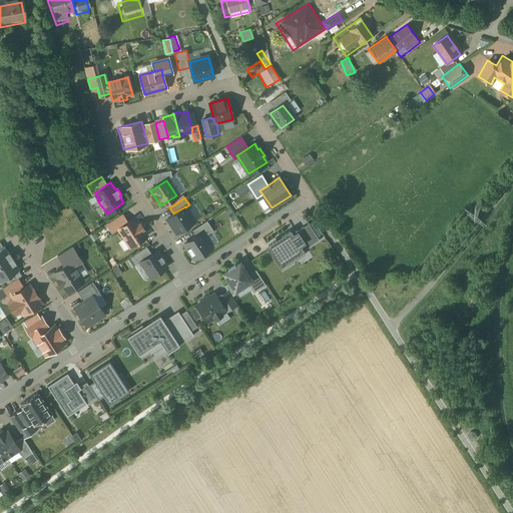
[(173,213),(167,218),(176,232),(180,229),(183,227),(183,228),(190,223),(189,223),(194,220),(185,207),(185,206),(173,213)]
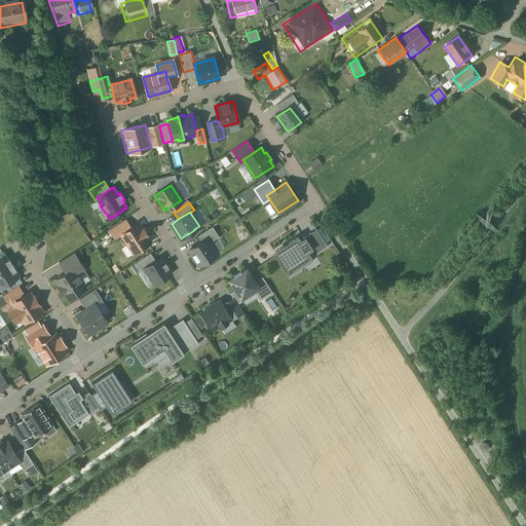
[(122,221),(109,229),(115,238),(121,234),(130,228),(125,221),(124,219),(122,220),(122,221)]
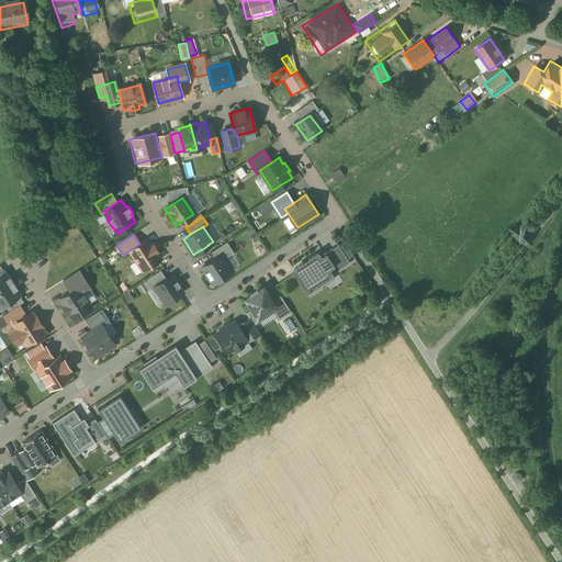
[(139,244),(130,250),(142,269),(142,270),(143,270),(160,259),(161,258),(160,258),(156,251),(157,250),(153,245),(152,245),(148,238),(147,238),(139,244)]
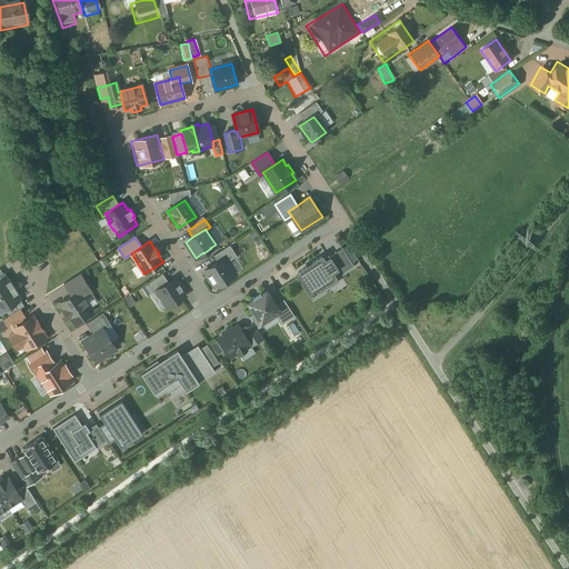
[(342,247),(296,276),(308,296),(355,268),(342,247)]
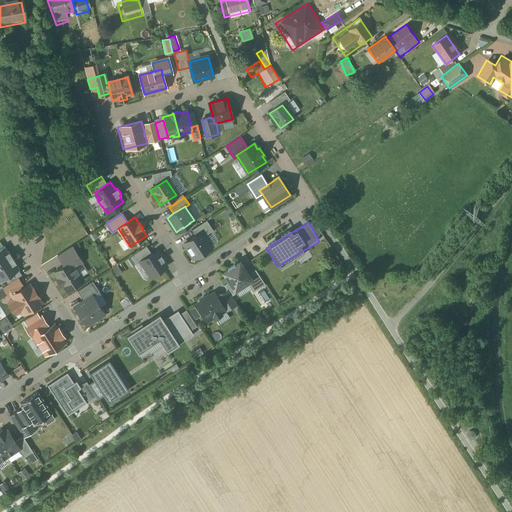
[(200,233),(184,243),(193,259),(209,249),(200,233)]
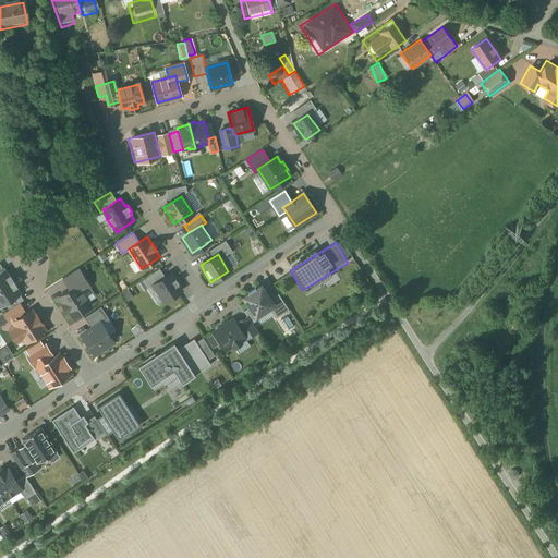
[(4,268),(0,270),(0,289),(13,280),(10,274),(9,275),(4,268)]
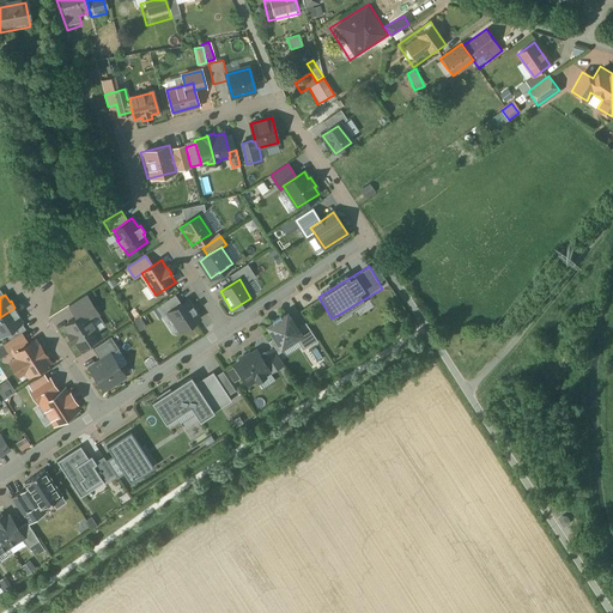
[(85,295),(68,305),(74,315),(77,317),(85,313),(89,317),(97,311),(85,295)]
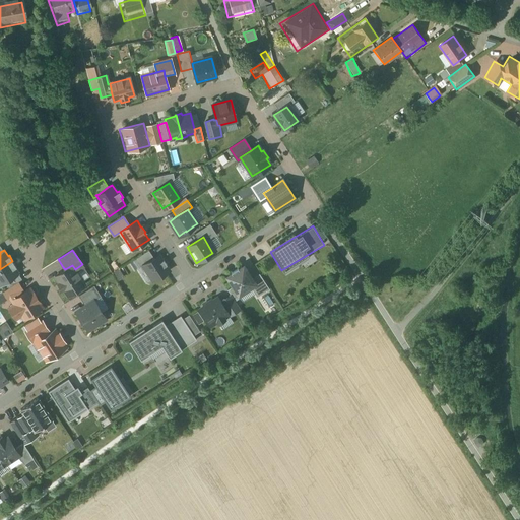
[(148,250),(133,260),(136,264),(138,268),(143,265),(142,265),(153,257),(148,250)]
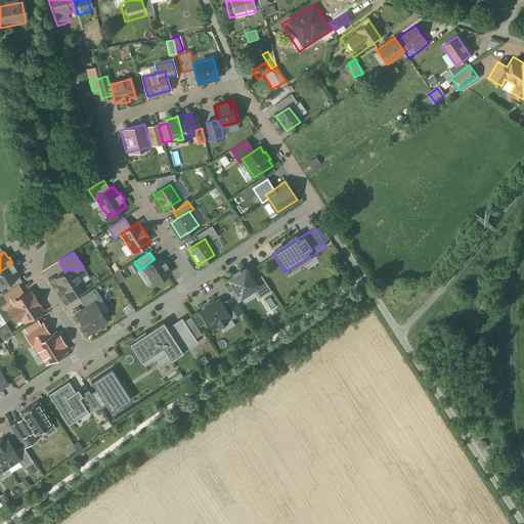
[(155,259),(143,267),(144,267),(155,282),(170,272),(167,266),(168,266),(167,265),(166,266),(165,265),(164,263),(165,262),(165,261),(164,262),(160,256),(155,259)]
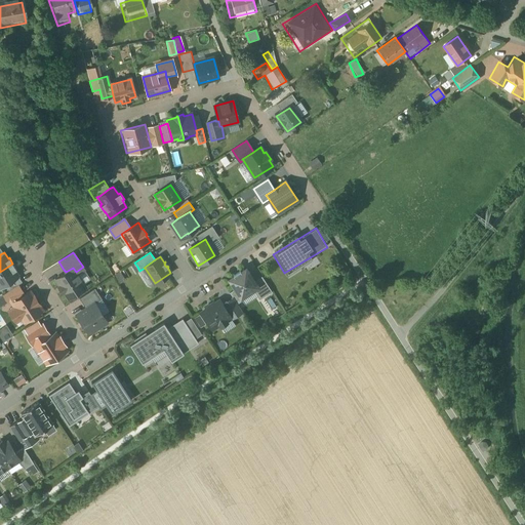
[(12,264),(0,272),(0,288),(19,276),(15,270),(16,270),(12,264)]
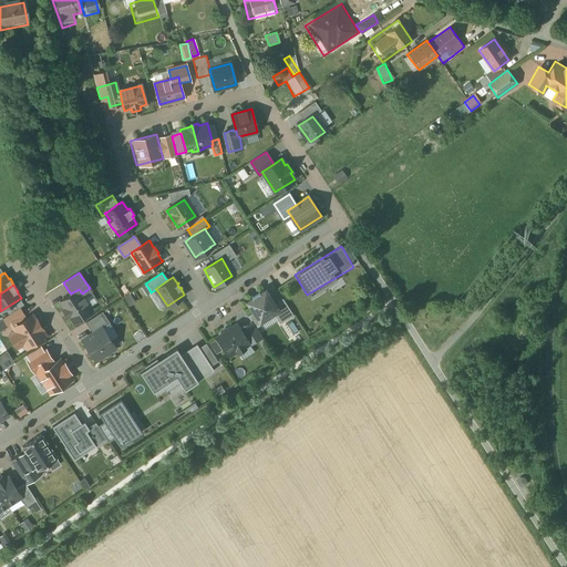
[(71,294),(60,301),(64,309),(63,309),(68,316),(69,315),(73,322),(92,310),(82,294),(79,289),(71,294)]
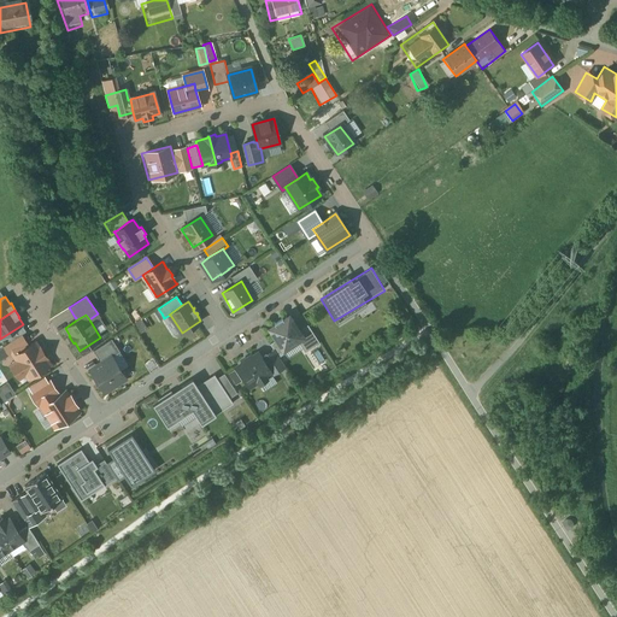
[(288,315),(283,318),(282,317),(274,323),(275,324),(269,328),(282,350),(298,340),(303,336),(299,330),(288,315)]
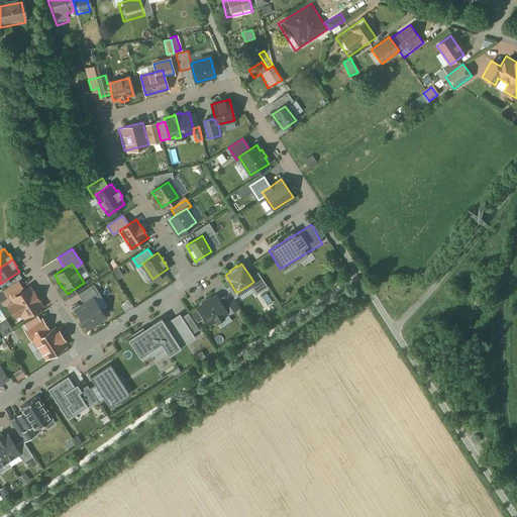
[(268,287),(257,272),(250,277),(253,282),(249,285),(255,295),(267,288),(268,287)]
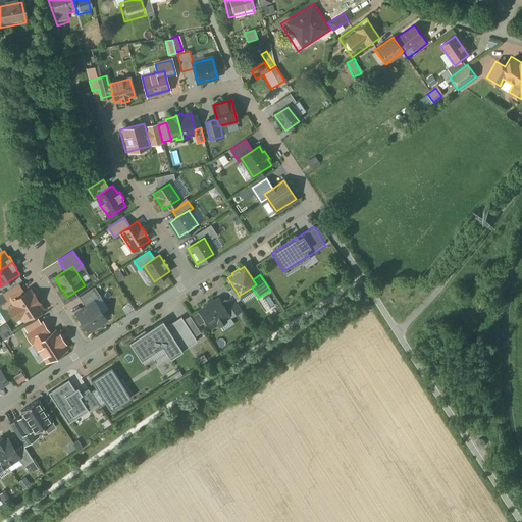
[(17,282),(3,293),(8,301),(10,299),(21,292),(22,291),(17,282)]
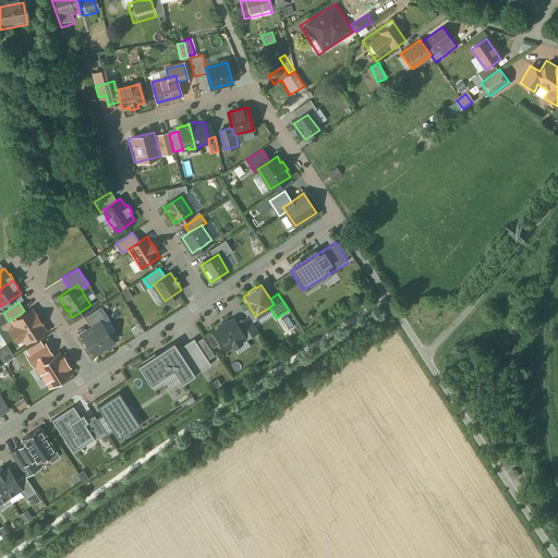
[(108,318),(100,306),(84,317),(92,328),(100,322),(100,323),(108,318)]
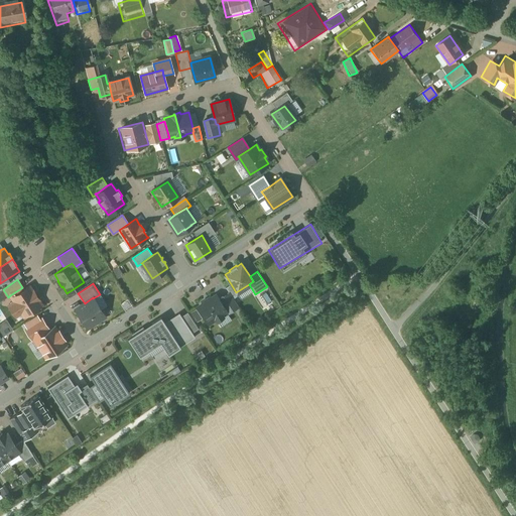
[(32,290),(32,291),(29,286),(22,290),(12,297),(14,301),(9,305),(12,310),(15,315),(21,311),(24,316),(41,304),(38,299),(32,290)]
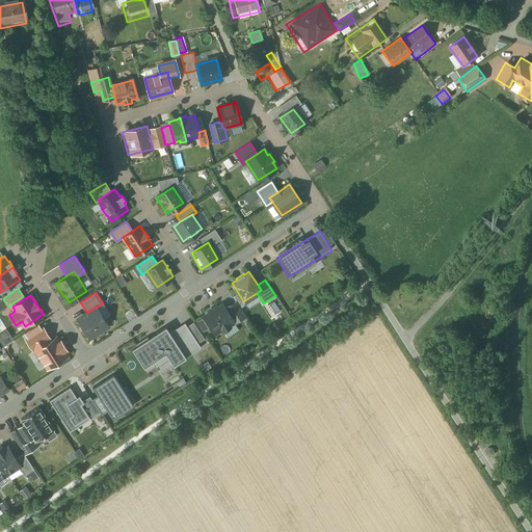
[(22,297),(10,304),(12,307),(23,299),(22,297)]
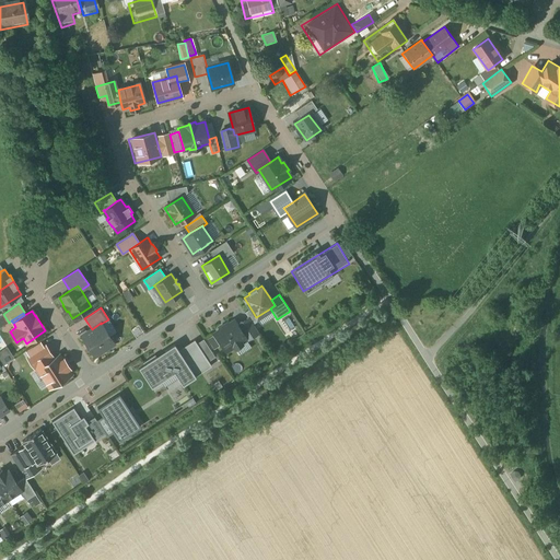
[(248,317),(237,325),(241,329),(241,330),(246,338),(246,339),(247,340),(258,333),(248,317)]
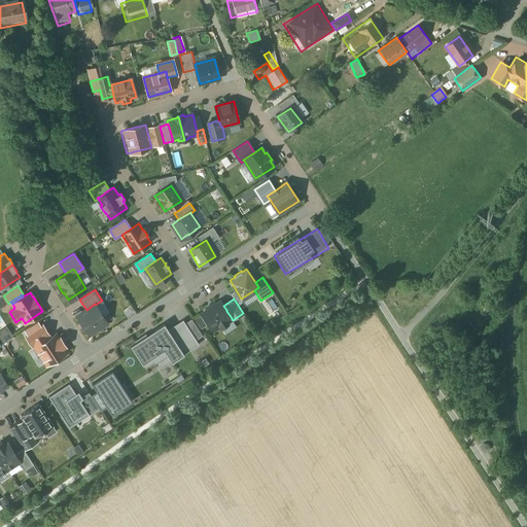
[(220,302),(215,305),(215,304),(207,309),(207,310),(202,313),(212,330),(220,325),(221,327),(227,323),(227,322),(232,319),(232,318),(226,311),(226,310),(223,306),(220,302)]
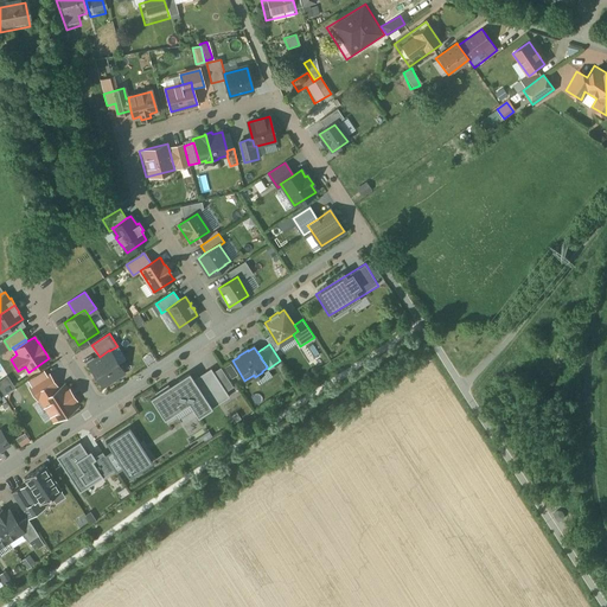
[(100,357),(89,364),(103,385),(119,376),(123,372),(109,351),(109,350),(100,357)]
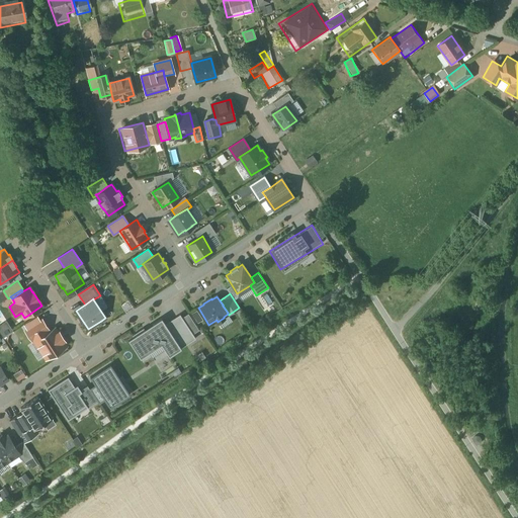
[(180,314),(165,324),(181,347),(195,338),(180,314)]
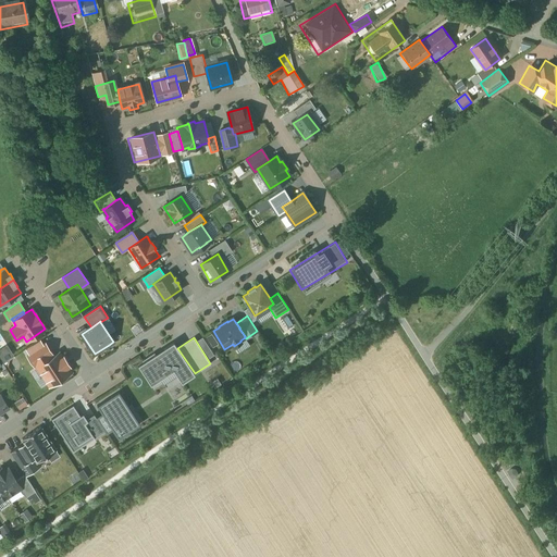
[(22,350),(44,388),(70,373),(58,351),(49,356),(39,339),(22,350)]
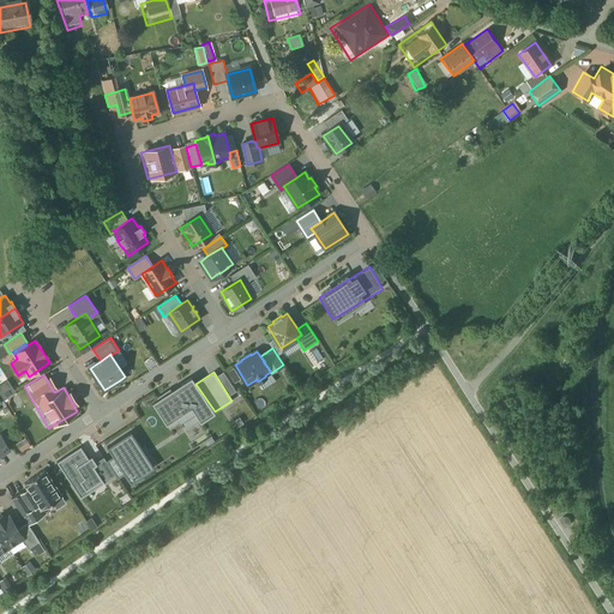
[(200,421),(215,411),(196,384),(191,377),(170,390),(151,402),(166,425),(191,408),(200,421)]
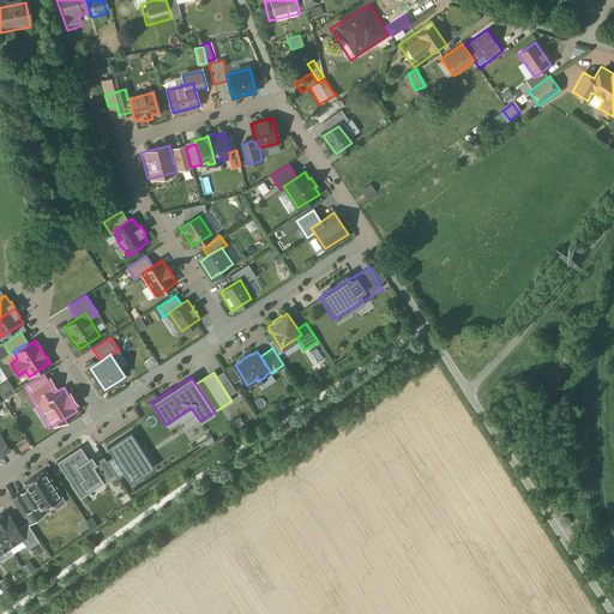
[(0,397),(1,399),(13,393),(6,380),(0,384),(0,397)]
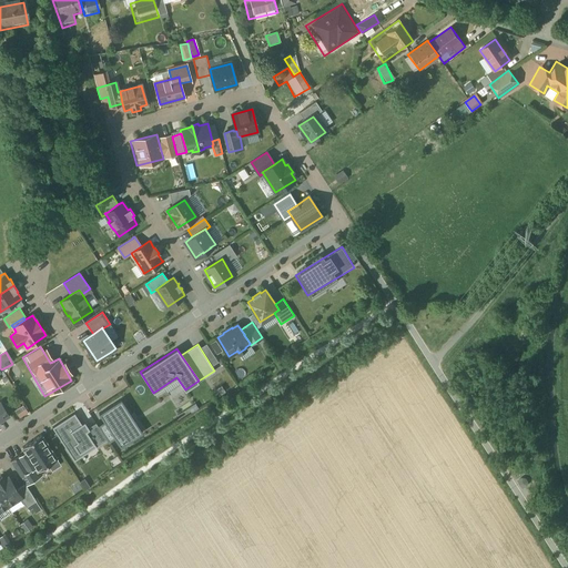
[(221,385),(215,389),(220,395),(225,392),(221,385)]
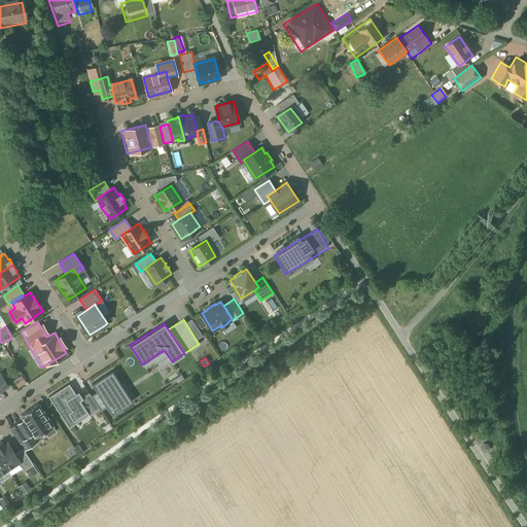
[(46,395),(66,427),(69,427),(89,415),(95,414),(99,411),(104,410),(108,417),(120,409),(117,410),(130,402),(123,390),(123,389),(118,383),(118,380),(112,371),(90,383),(93,392),(89,395),(88,392),(79,397),(77,392),(72,393),(71,389),(68,383),(46,395)]
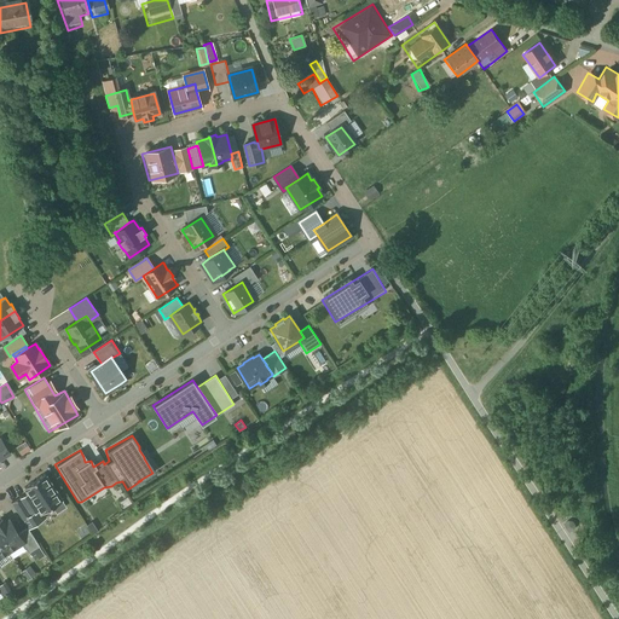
[(19,456),(29,450),(23,440),(13,446),(19,456)]
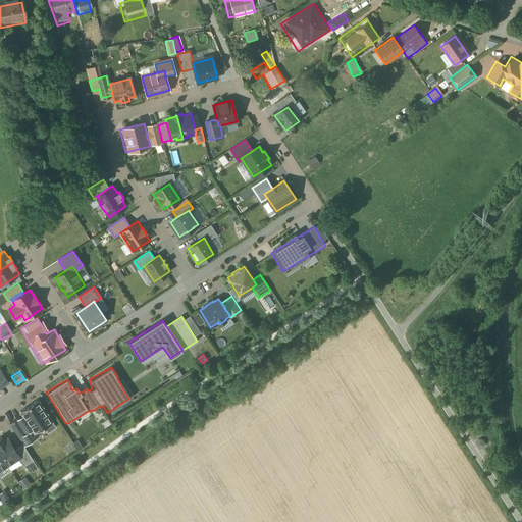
[(38,400),(20,411),(35,433),(44,427),(48,432),(48,431),(55,427),(40,403),(38,400)]
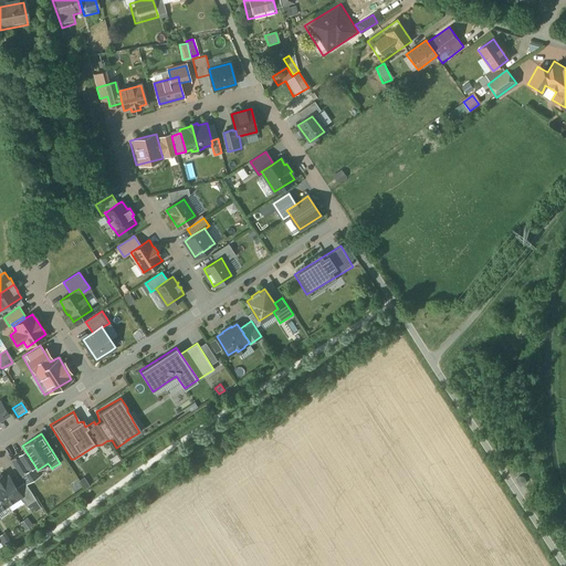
[(21,458),(19,453),(10,459),(21,475),(29,470),(21,458)]
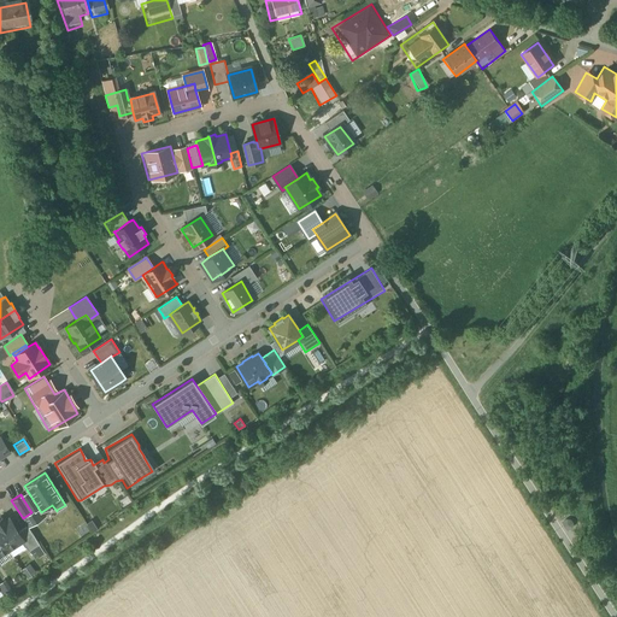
[(17,533),(9,519),(4,522),(1,518),(0,518),(0,536),(9,550),(22,540),(17,533)]
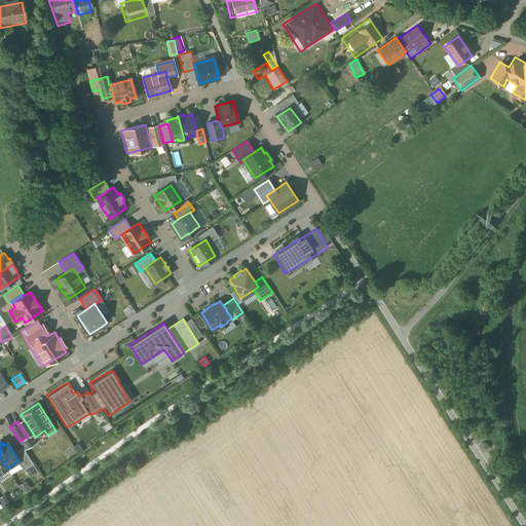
[(24,448),(14,454),(19,460),(25,470),(33,463),(28,455),(24,448)]
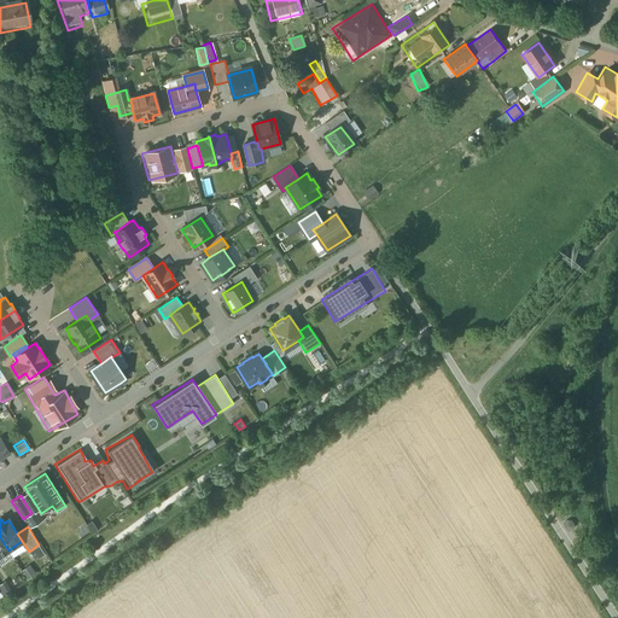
All buildings are outlined.
